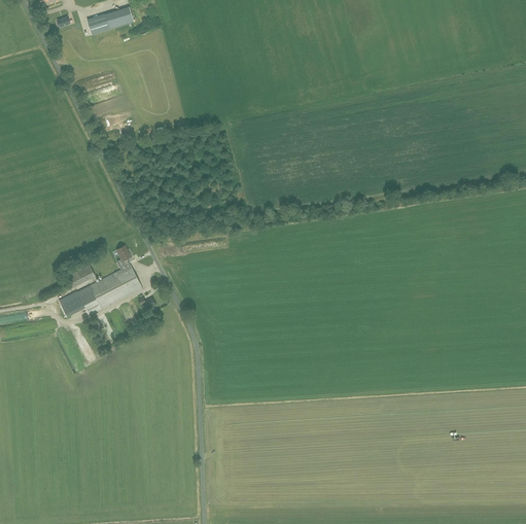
[(59,25),(69,21),(67,13),(57,16),(59,25)]
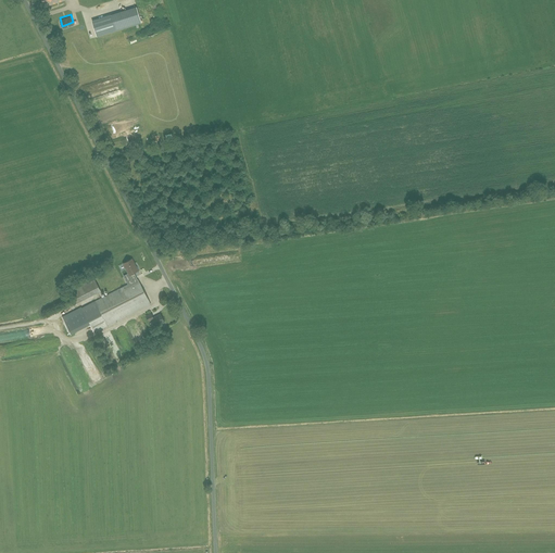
[(102,32),(98,16),(96,16),(91,19),(96,34),(100,33),(102,32)]
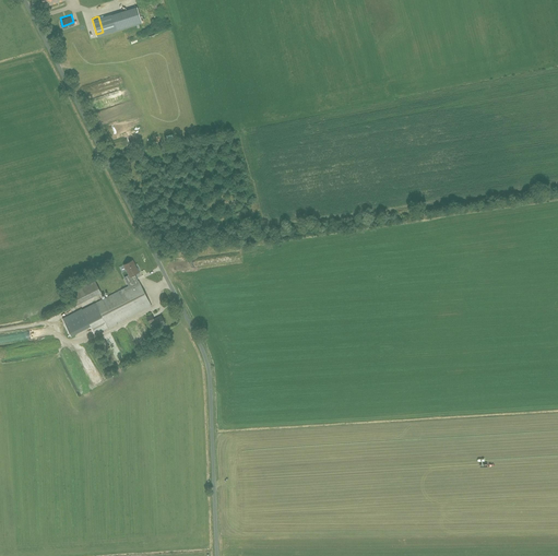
[(133,261),(131,258),(122,262),(128,272),(123,274),(128,283),(94,300),(73,310),(80,324),(88,321),(94,331),(150,303),(138,278),(137,279),(133,271),(138,269),(133,261)]
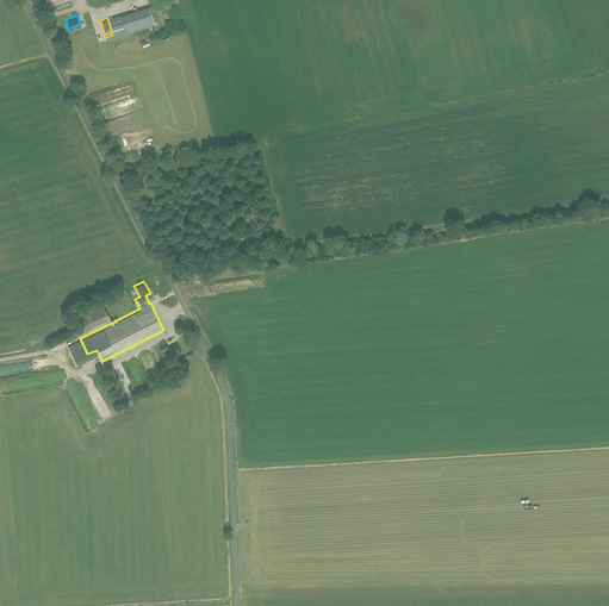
[(82,329),(109,316),(103,304),(76,317),(82,329)]
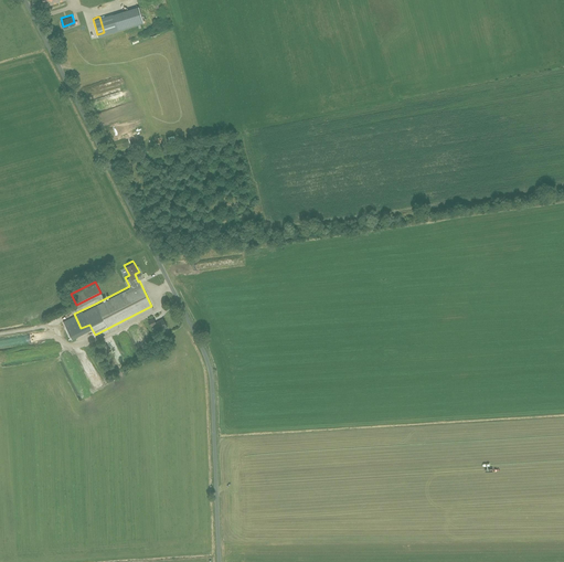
[(155,320),(152,316),(147,318),(150,325),(152,324),(156,329),(166,324),(162,316),(155,320)]
